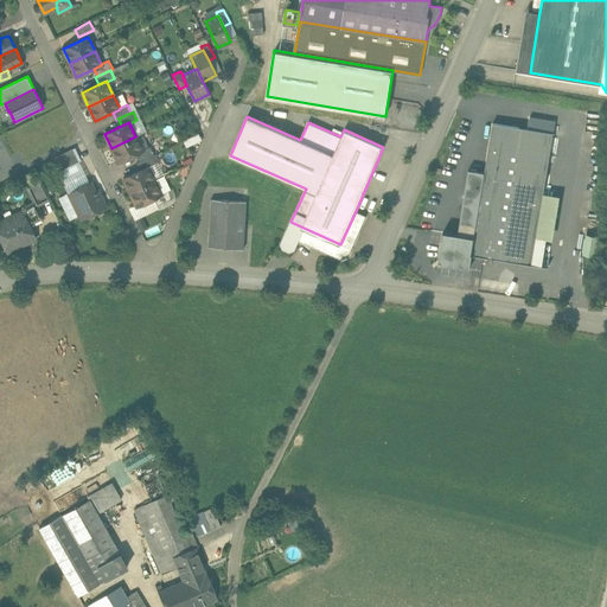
[(529,129),(493,123),(485,172),(472,254),(473,254),(532,263),(555,127),(530,123),(529,129)]
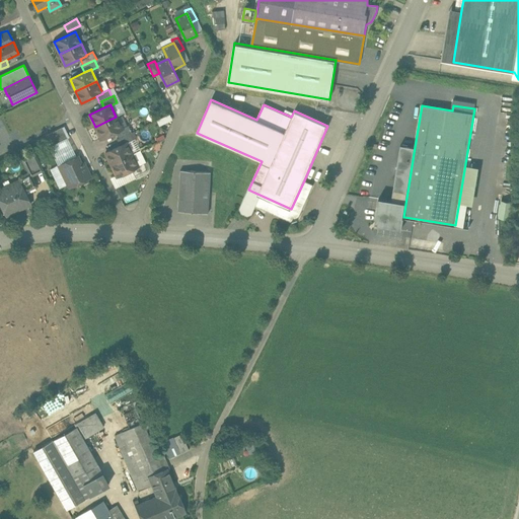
[(116,117),(95,127),(100,139),(116,132),(122,129),(122,128),(116,117)]
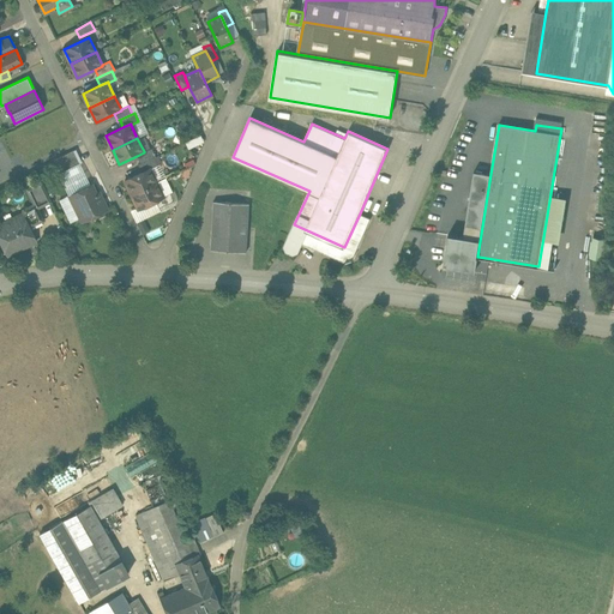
[(151,148),(144,151),(144,152),(137,156),(140,163),(154,157),(155,156),(151,148)]
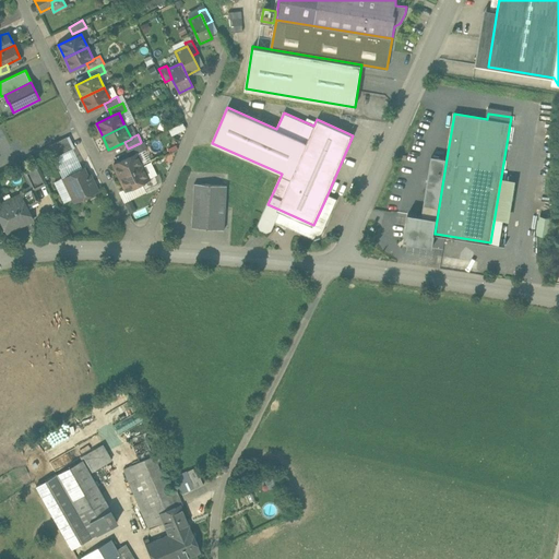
[(67,137),(49,145),(55,157),(72,149),(67,137)]
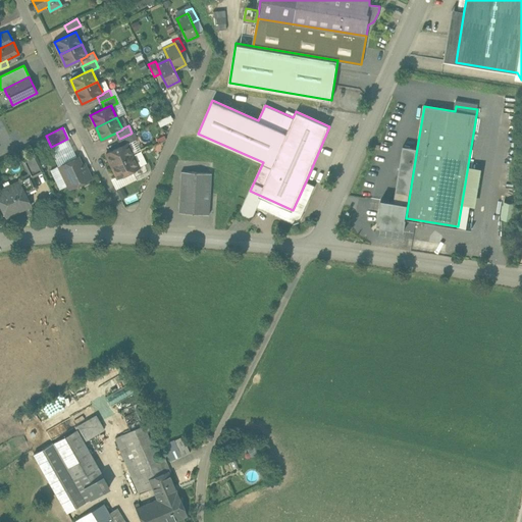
[(131,134),(119,139),(117,140),(120,146),(126,143),(127,144),(134,141),(131,134)]
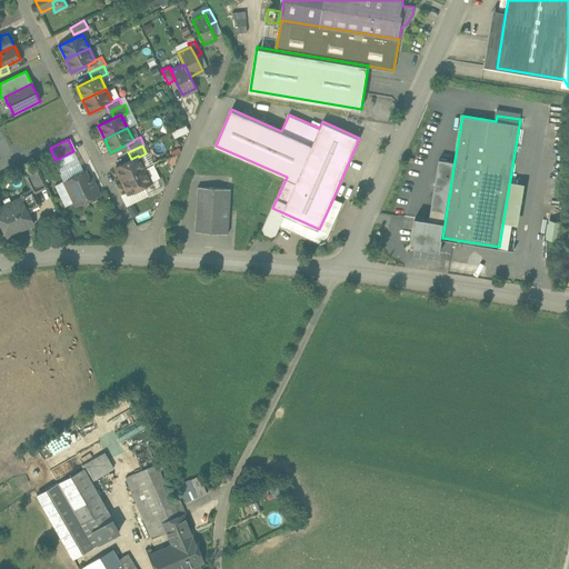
[(131,159),(116,167),(121,180),(145,169),(139,157),(138,156),(131,159)]
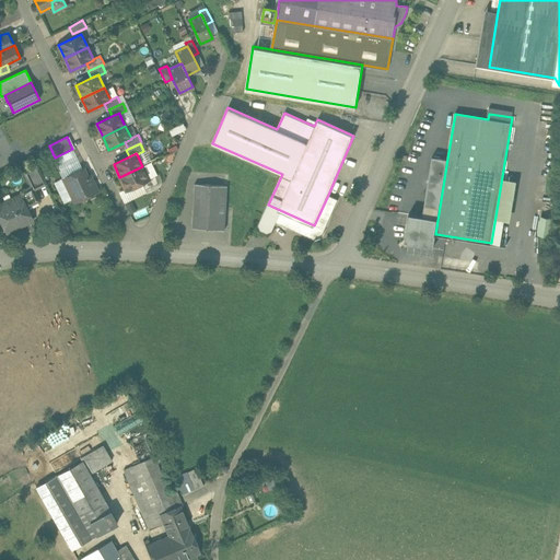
[(432,156),(418,245),(434,247),(436,234),(435,234),(447,159),(432,156)]
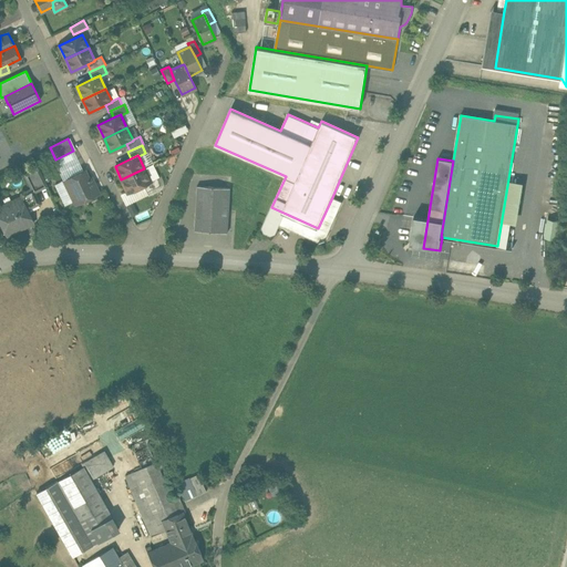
[(38,167),(24,174),(31,188),(32,187),(34,192),(47,185),(38,167)]
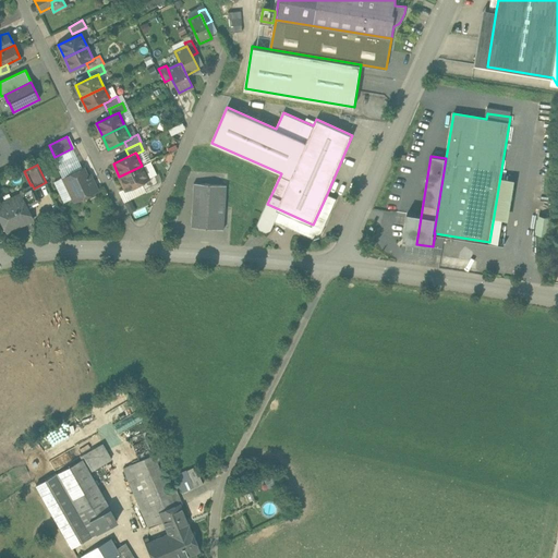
[(142,166),(119,177),(125,190),(141,182),(148,179),(148,178),(142,166)]
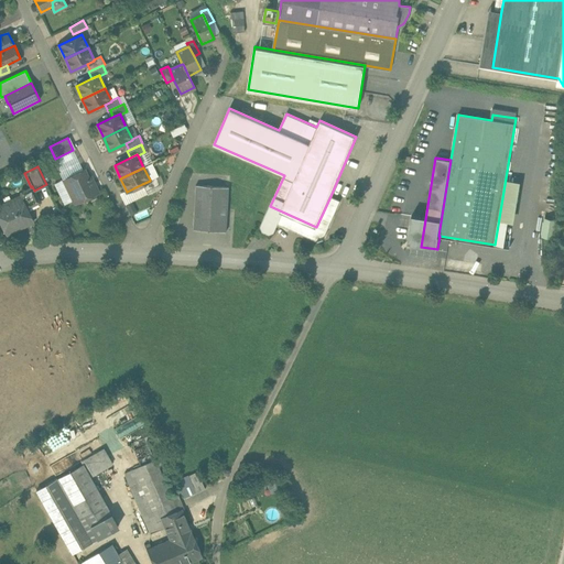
[(84,170),(63,180),(73,199),(83,195),(84,199),(98,192),(90,176),(88,177),(84,170)]
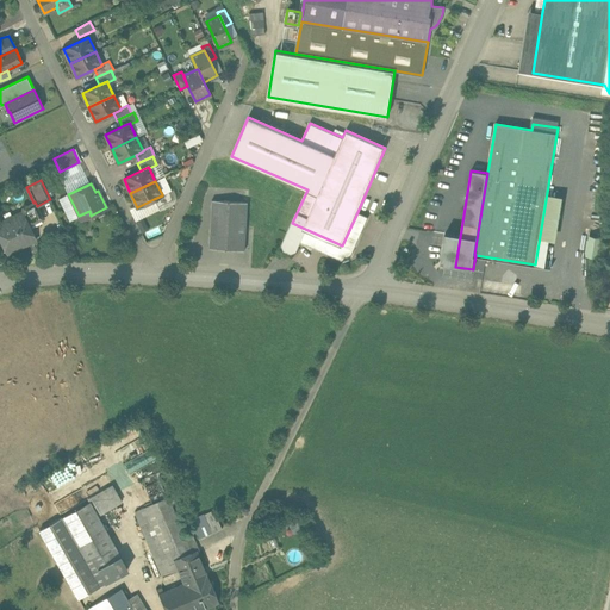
[(169,191),(162,194),(162,195),(154,199),(157,206),(173,199),(169,191)]
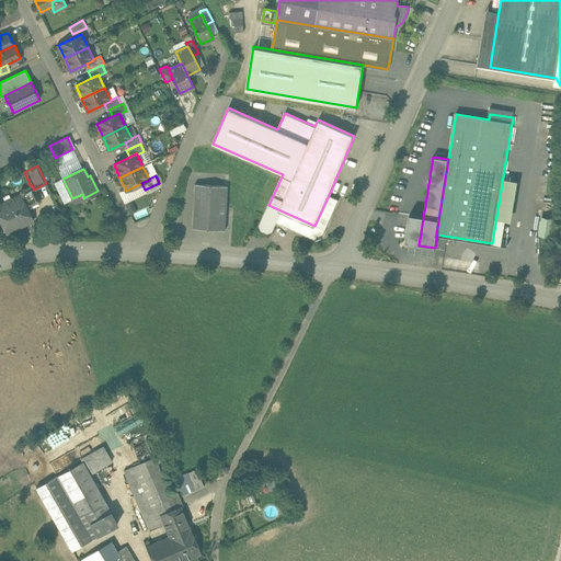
[(228,185),(195,183),(192,228),(225,230),(228,185)]
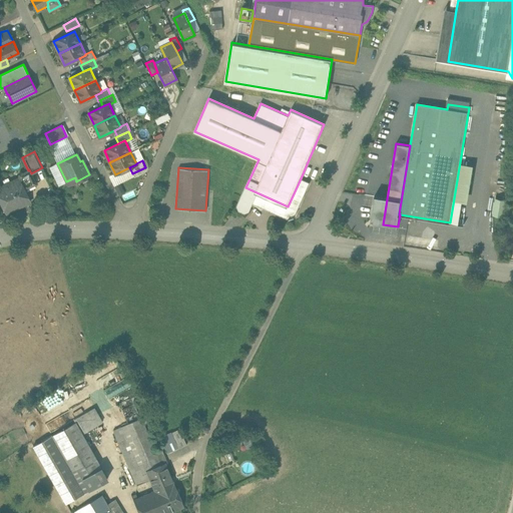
[(28,170),(19,174),(18,178),(24,189),(36,183),(31,173),(29,169),(28,170)]
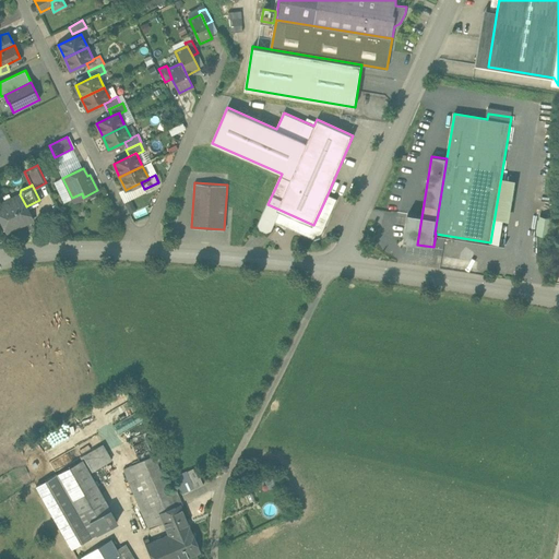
[(20,194),(0,203),(0,213),(1,216),(0,219),(6,229),(9,230),(30,221),(31,217),(26,206),(20,194)]
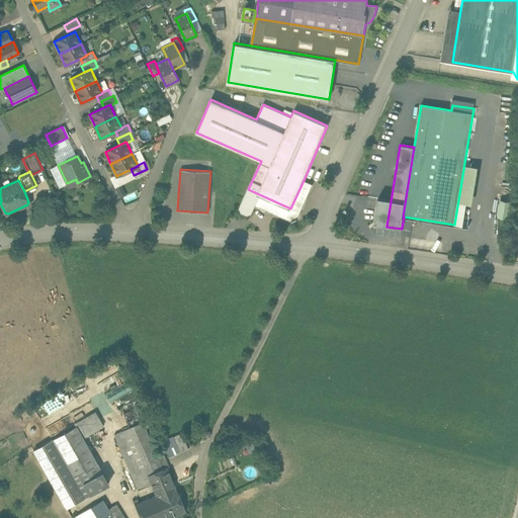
[(304,180),(290,208),(259,194),(255,204),(290,220),(297,217),(313,184),(304,180)]
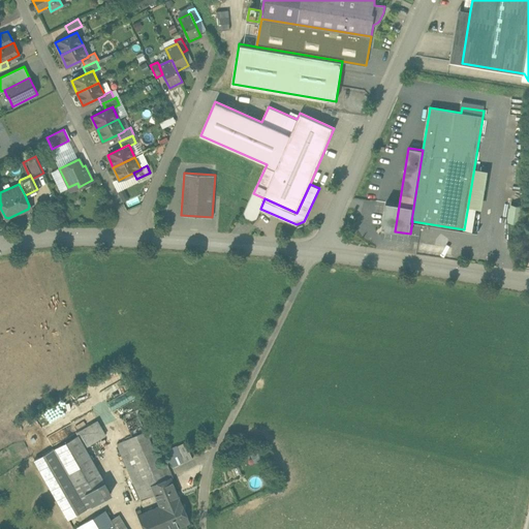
[(253,193),(246,211),(247,215),(253,217),(257,216),(260,209),(265,198),(253,193)]
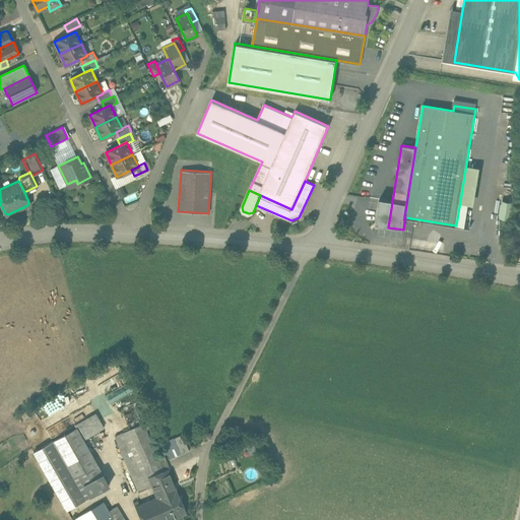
[(512,202),(503,200),(500,218),(510,219),(512,202)]
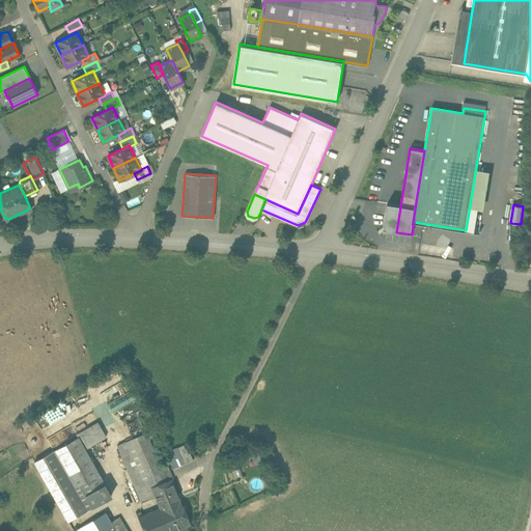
[(61,415),(73,408),(70,401),(58,409),(61,415)]
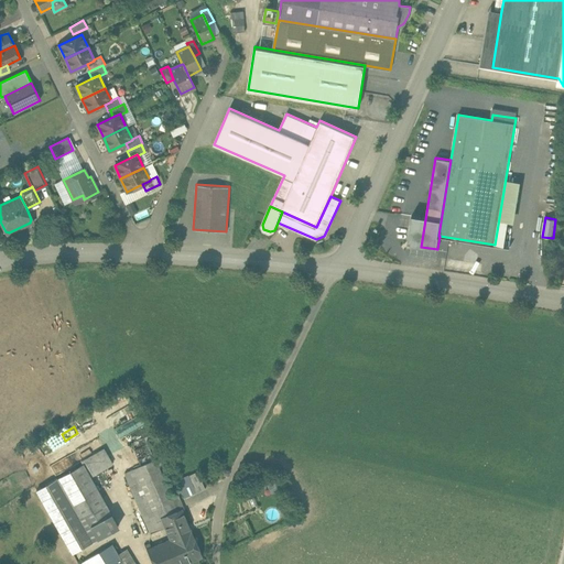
[(176,510),(154,459),(144,437),(131,443),(140,466),(134,468),(160,528),(164,527),(176,520),(173,512),(176,510)]
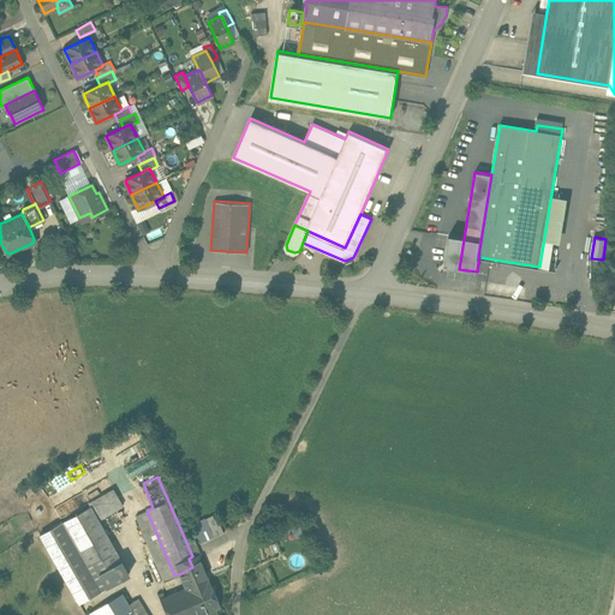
[(129,574),(90,506),(63,521),(102,590),(129,574)]
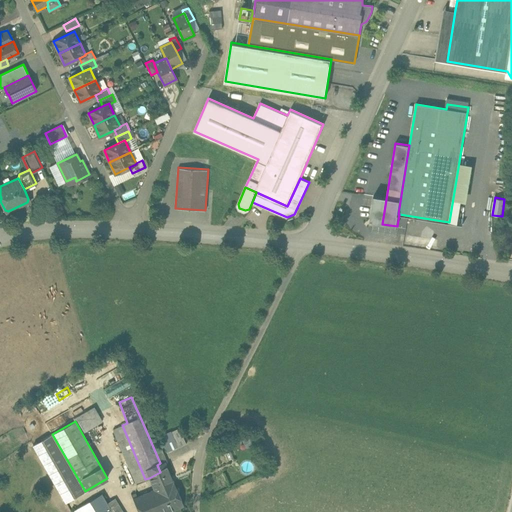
[(145,479),(122,425),(113,429),(136,484),(150,478),(149,478),(145,479)]
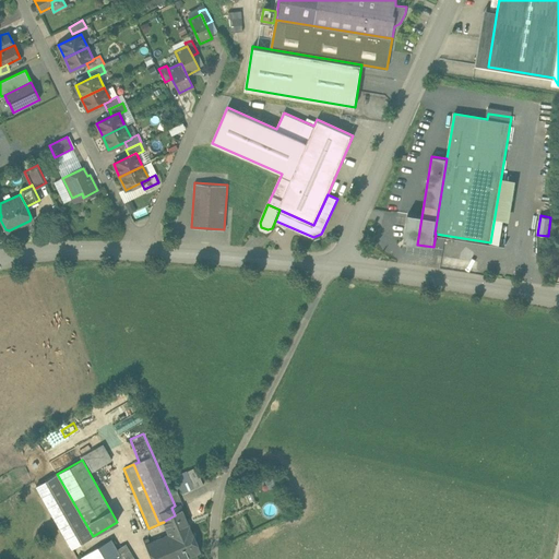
[(203,484),(195,467),(179,475),(187,491),(203,484)]
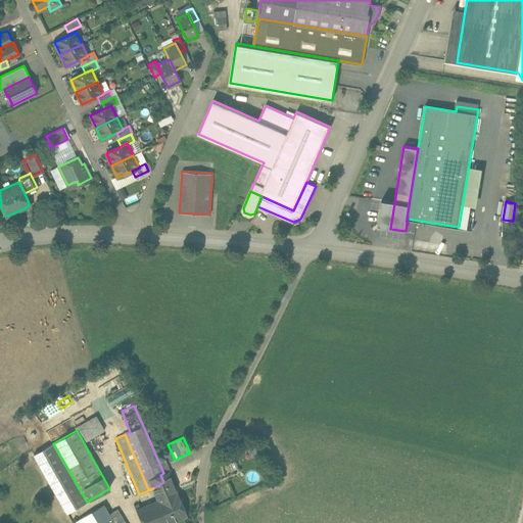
[(87,502),(53,443),(34,454),(67,513),(87,502)]
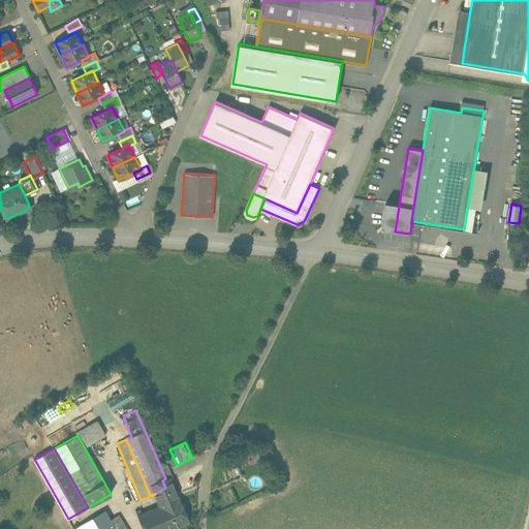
[(172,479),(165,478),(162,480),(165,488),(169,497),(175,495),(176,498),(179,497),(172,479)]
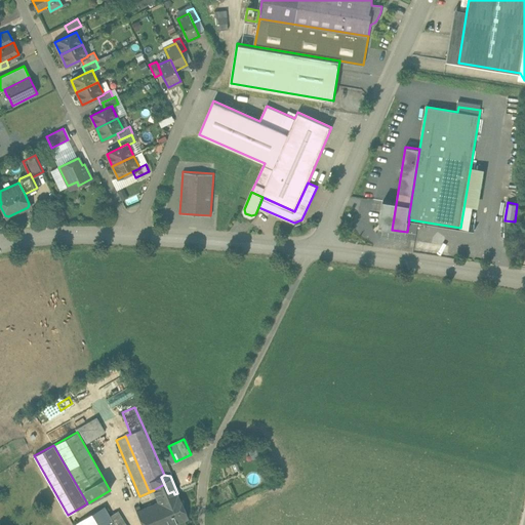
[(164,484),(153,490),(154,490),(158,501),(159,501),(169,496),(168,493),(164,484)]
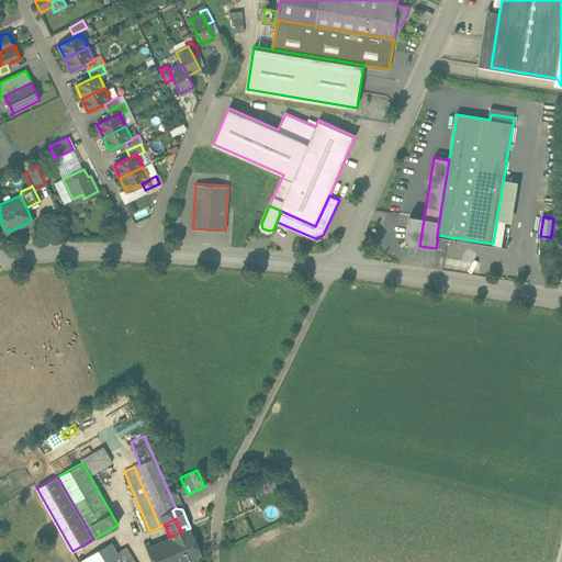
[(181,531),(170,537),(180,561),(183,561),(201,554),(190,528),(187,529),(181,531)]
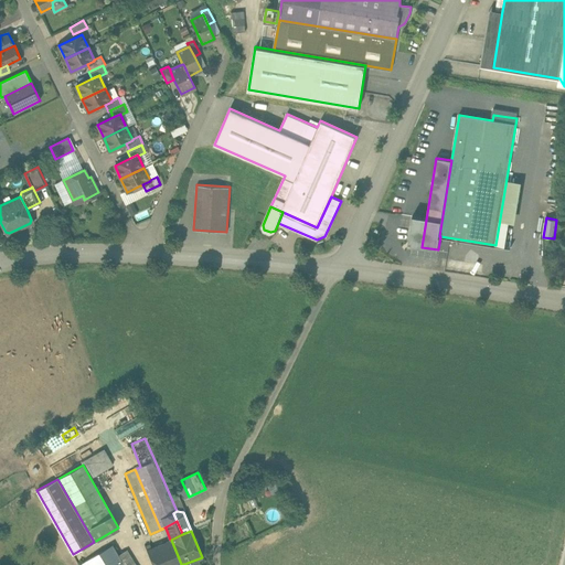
[(151,547),(147,550),(152,564),(181,564),(171,540),(170,540),(151,547)]
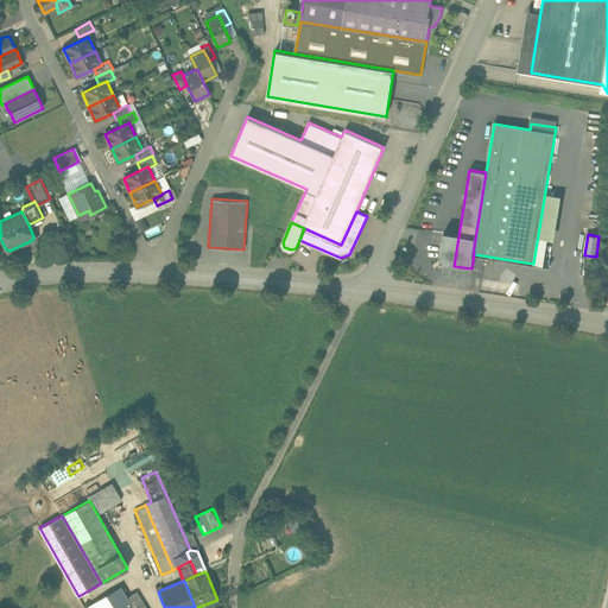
[(119,587),(87,606),(87,607),(122,607),(130,605),(125,597),(119,587)]
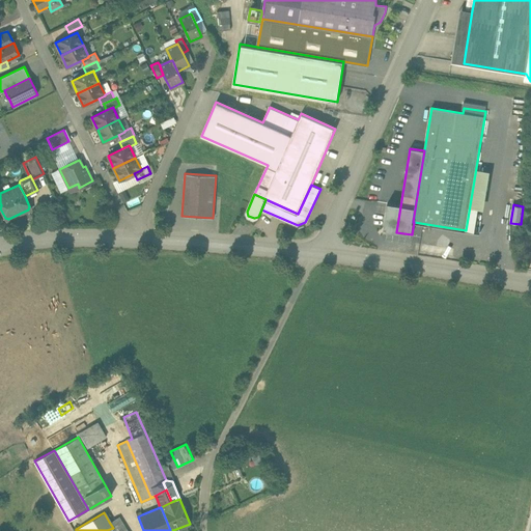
[(119,516),(109,522),(113,528),(107,530),(128,530),(122,523),(122,522),(119,516)]
